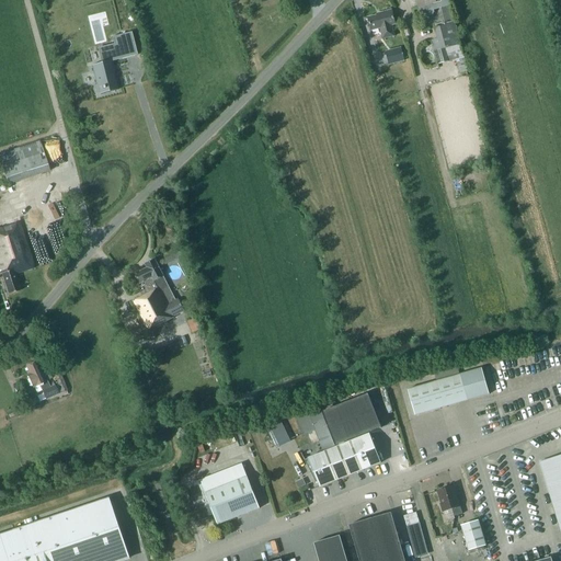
[(448,0),(443,0),(437,1),(436,0),(415,0),(418,8),(419,7),(421,15),(424,18),(432,14),(434,10),(434,11),(450,6),(448,0)]
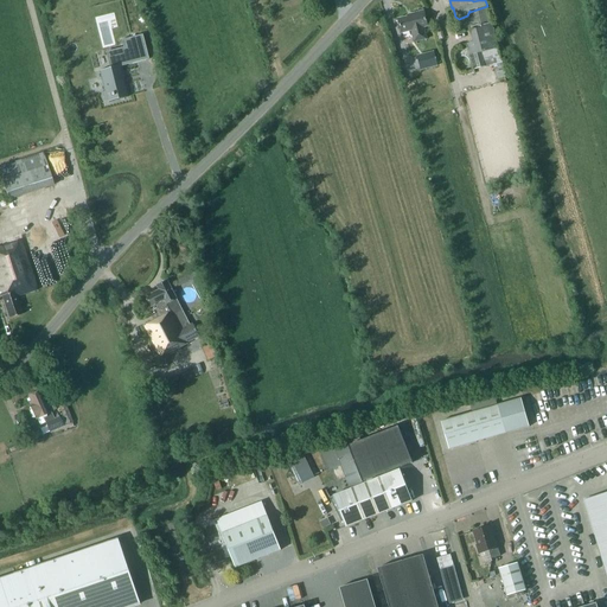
[(413,16),(397,20),(401,33),(410,31),(413,43),(426,39),(422,27),(427,27),(423,11),(411,14),(413,16)]
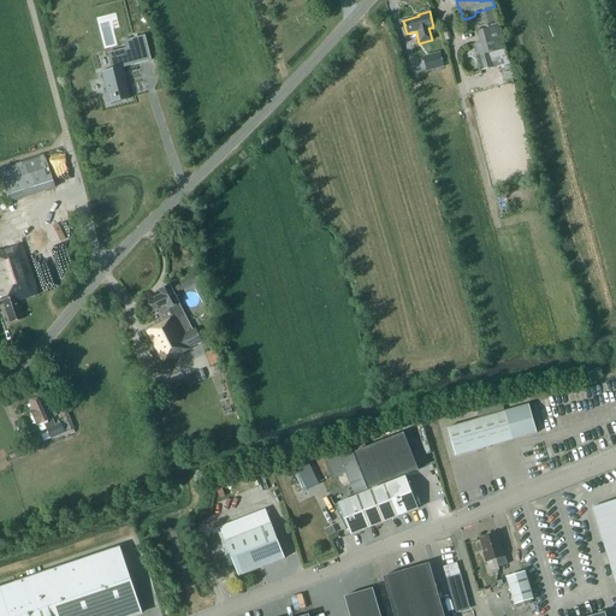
[(489,27),(489,29),(478,31),(480,43),(474,45),(481,71),(492,67),(492,69),(501,66),(499,64),(509,61),(505,49),(498,23),(489,27)]
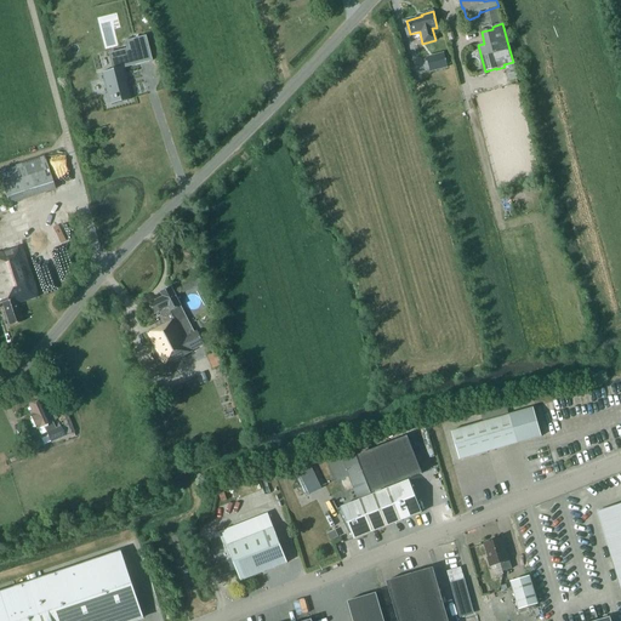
[(125,49),(117,51),(120,66),(136,62),(134,52),(148,49),(144,36),(124,41),(125,49)]
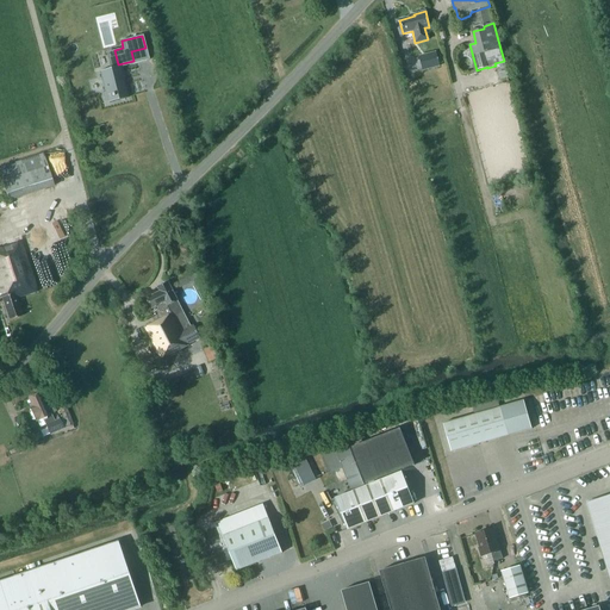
[(419,56),(423,72),(440,67),(436,51),(419,56)]
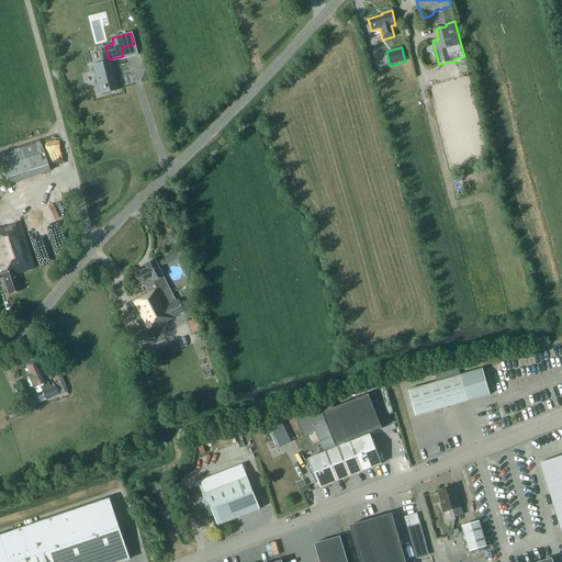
[(104,94),(117,90),(110,62),(104,63),(91,66),(97,86),(101,85),(102,88),(101,88),(102,90),(103,90),(104,94)]
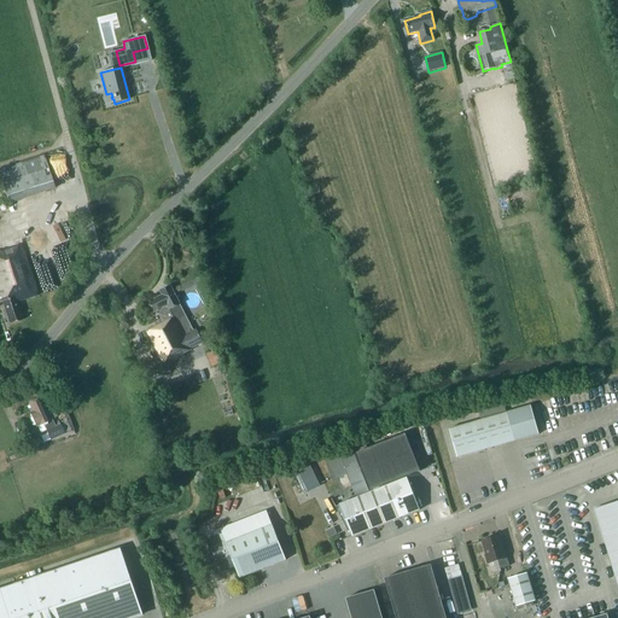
[(54,188),(45,155),(0,168),(0,178),(7,203),(54,188)]
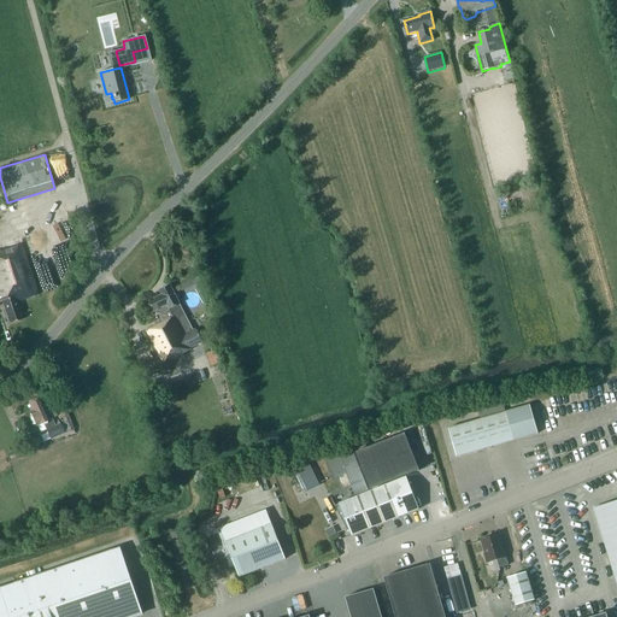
[(0,303),(1,303),(7,324),(21,319),(15,301),(36,295),(21,245),(0,251),(0,303)]
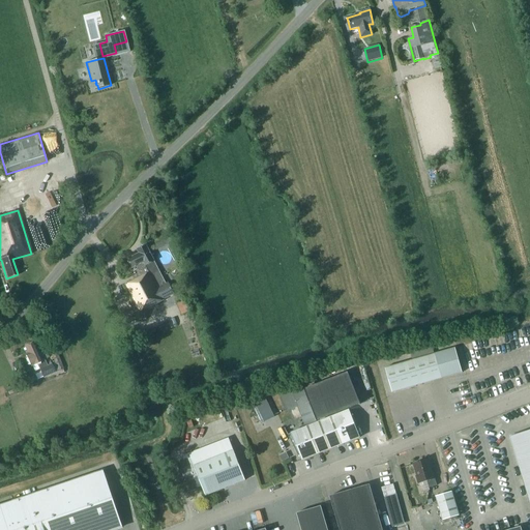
[(141,276),(124,285),(140,315),(158,305),(157,304),(166,300),(174,295),(168,283),(158,288),(152,275),(159,271),(146,245),(139,249),(139,252),(139,254),(129,258),(128,261),(130,266),(134,267),(136,266),(139,271),(138,271),(141,276)]
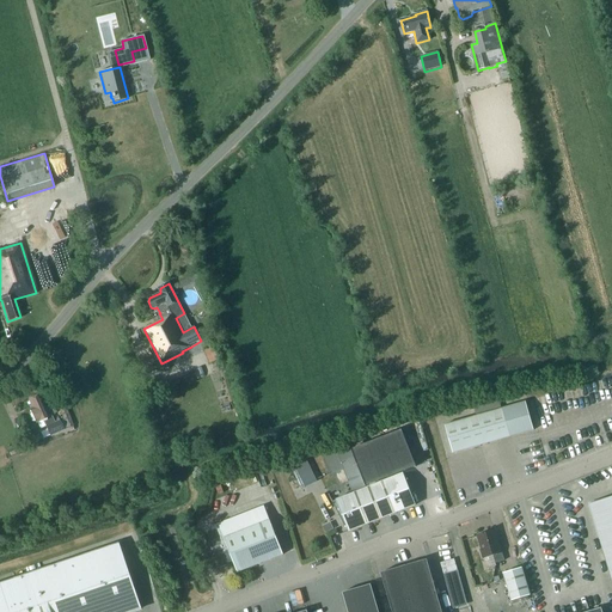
[(208,363),(220,360),(216,347),(204,350),(208,363)]
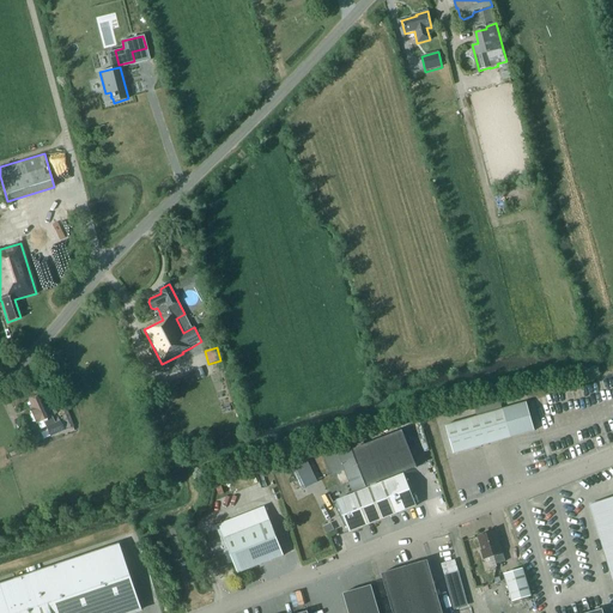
[(48,418),(38,396),(28,401),(31,410),(29,411),(35,424),(42,422),(50,437),(64,431),(59,422),(54,424),(50,417),(48,418)]
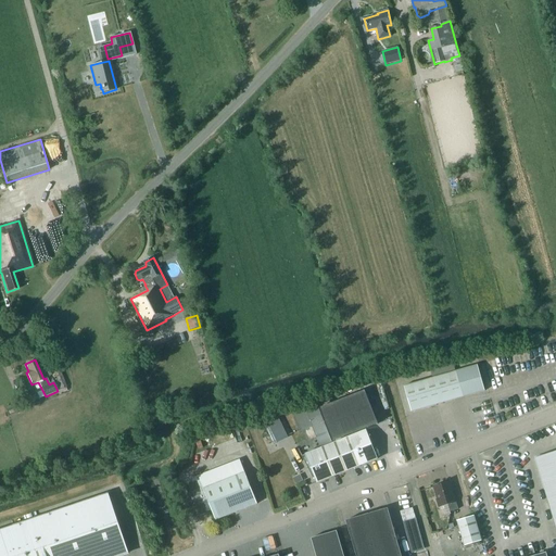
[(478,366),(404,387),(412,412),(484,391),(478,366)]
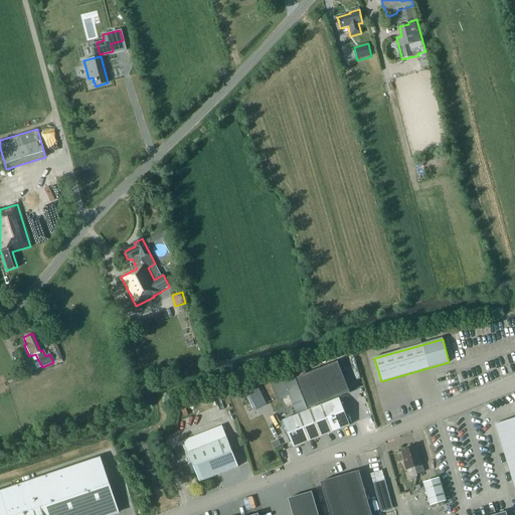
[(54,343),(49,345),(56,361),(60,359),(61,359),(54,343)]
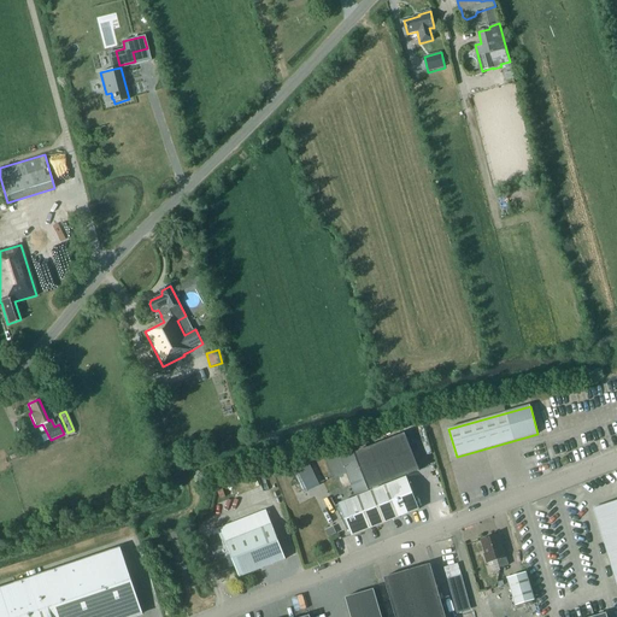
[(339,504),(335,505),(331,498),(347,530),(347,529),(348,528),(351,535),(419,509),(407,477),(391,483),(389,482),(419,470),(405,433),(356,453),(370,489),(382,485),(383,487),(369,492),(356,498),(339,504)]
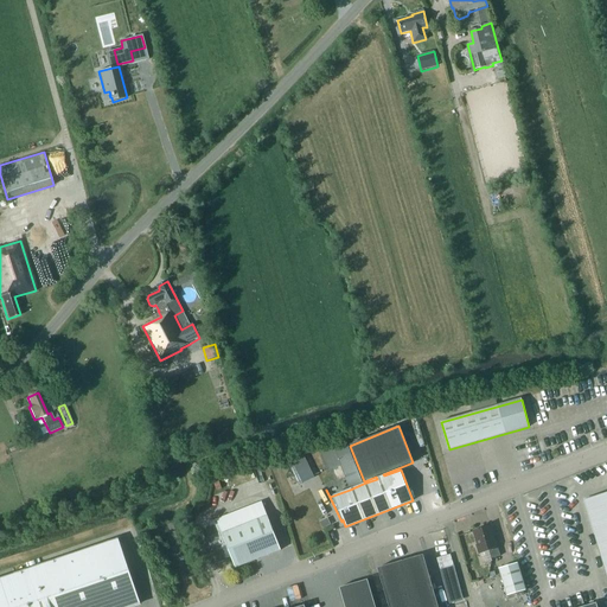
[(350,490),(363,484),(353,460),(343,465),(334,443),(321,448),(330,470),(340,465),(350,490)]
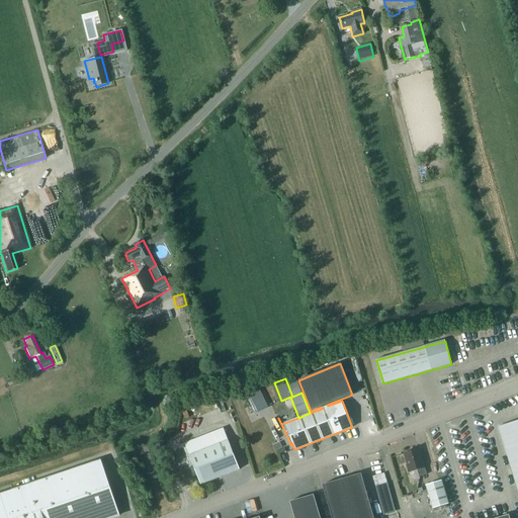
[(517,492),(517,421),(500,427),(517,492)]
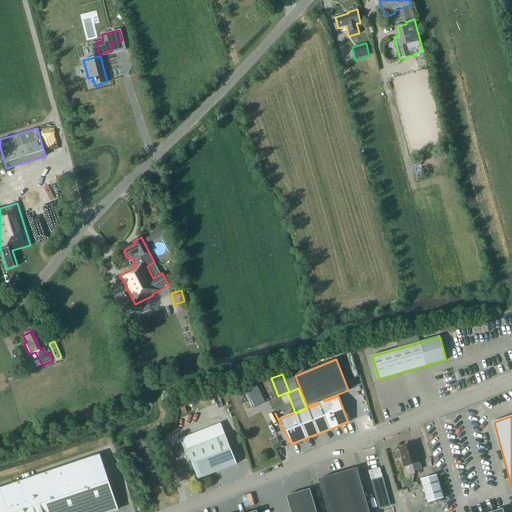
[(199,479),(237,464),(225,435),(187,450),(184,442),(170,447),(179,476),(192,472),(191,472),(196,470),(199,479)]
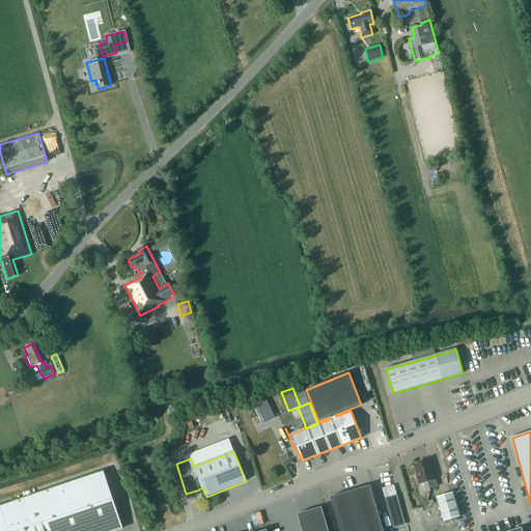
[(419,484),(427,482),(429,488),(438,486),(436,478),(435,479),(429,460),(415,465),(418,476),(416,476),(419,484)]
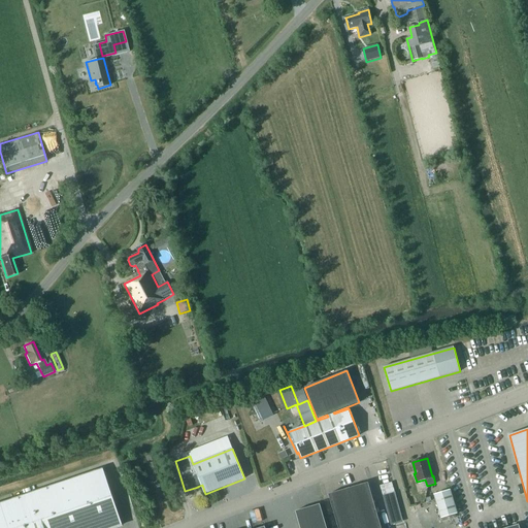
[(0,503),(0,527),(112,527),(122,525),(102,468),(0,503)]
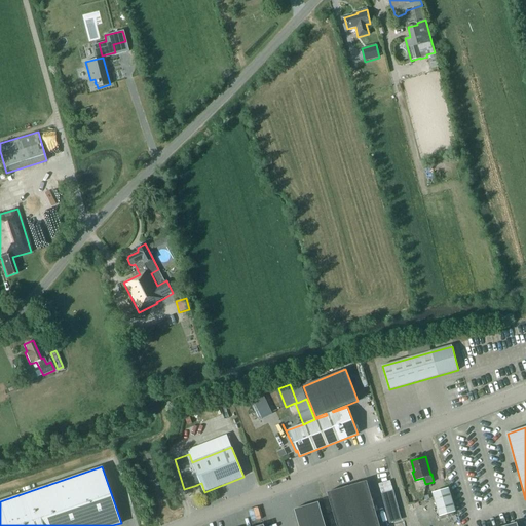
[(336,525),(379,525),(367,481),(327,493),(336,525)]
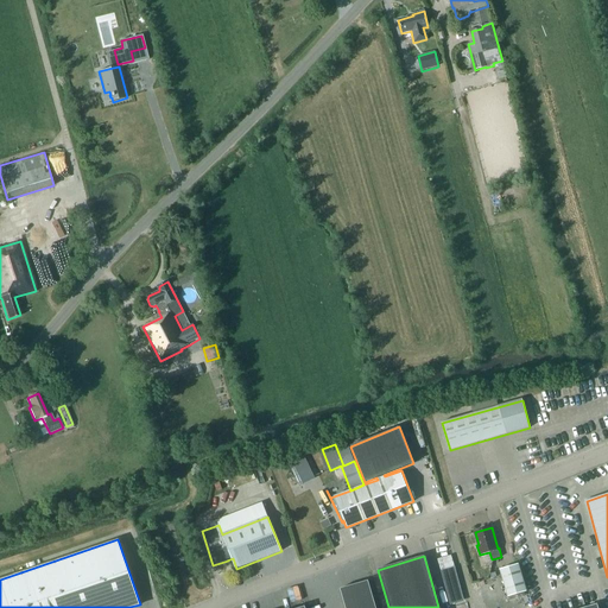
[(526,591),(518,564),(500,570),(508,597),(526,591)]
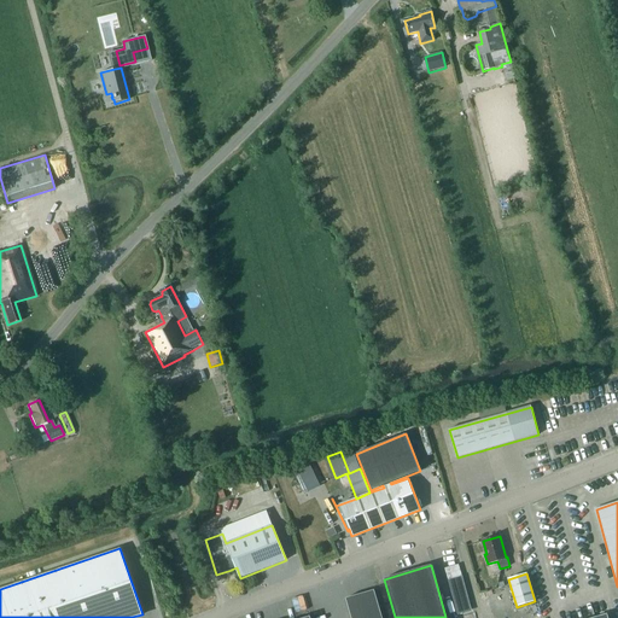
[(382,617),(374,590),(345,599),(351,617),(382,617)]
